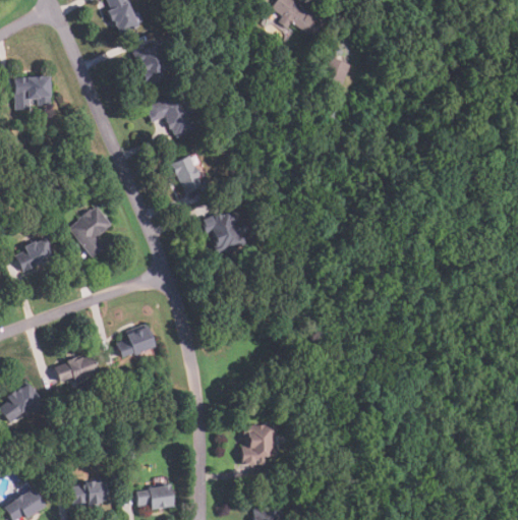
[(120,34),(114,18),(111,19),(108,11),(113,8),(109,0),(127,0),(139,24),(120,34)]
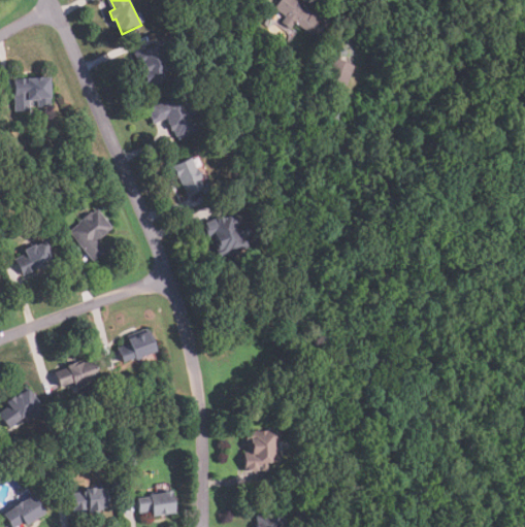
[(319,37),(296,22),(292,28),(283,22),(288,14),(277,7),(282,0),(301,0),(299,2),(329,23),(319,37)]
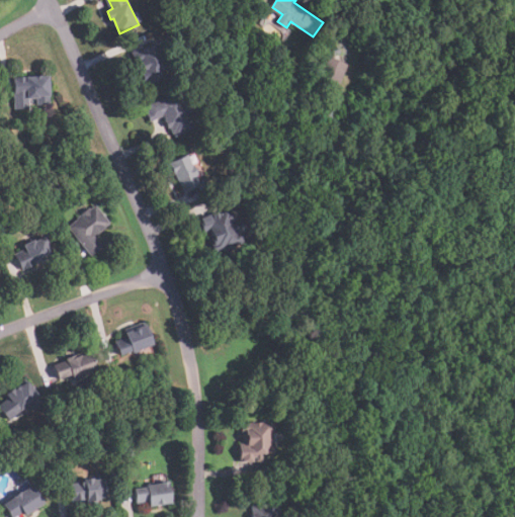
[(147,85),(133,51),(154,41),(161,58),(164,57),(168,67),(165,68),(168,76),(147,85)]
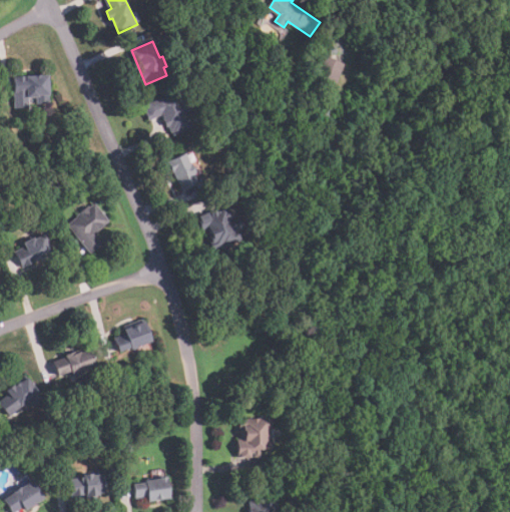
[(339,82),(319,74),(327,56),(346,63),(339,82)]
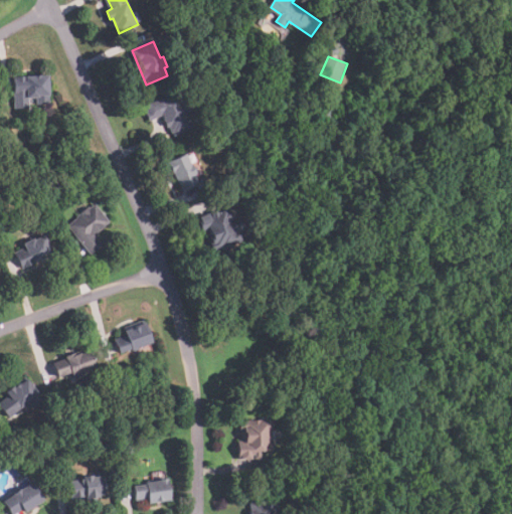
[(15,76),(50,74),(51,103),(39,103),(38,95),(31,95),(31,109),(17,110),(15,76)]
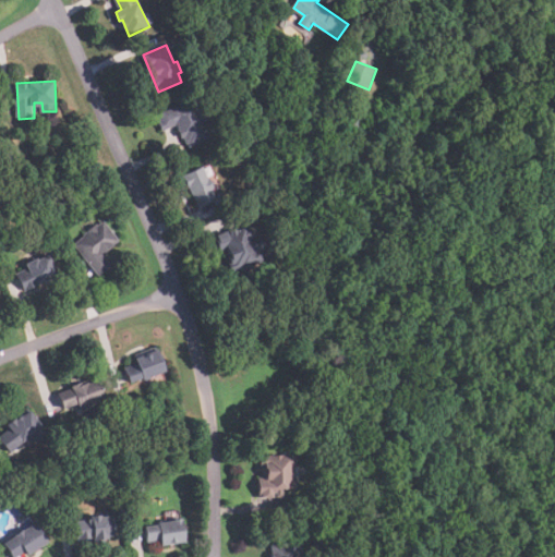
[(191,146),(190,143),(188,143),(185,136),(182,137),(179,129),(180,129),(178,124),(163,131),(158,123),(161,122),(158,114),(193,99),(198,110),(202,109),(206,120),(205,121),(207,128),(206,128),(210,137),(191,146)]
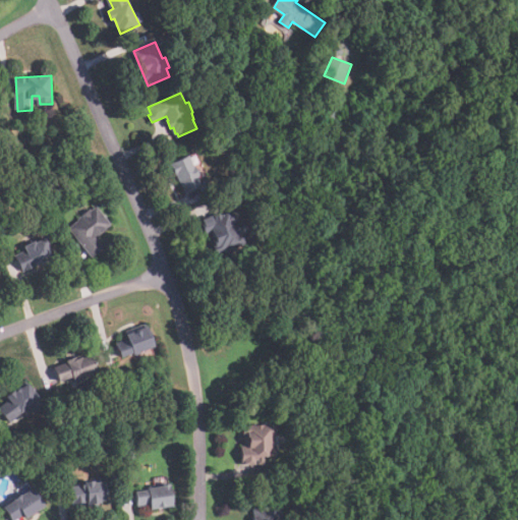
[(190,155),(195,166),(198,164),(203,175),(198,177),(203,185),(189,191),(183,179),(180,180),(177,174),(175,175),(172,168),(174,167),(172,164),(190,155)]
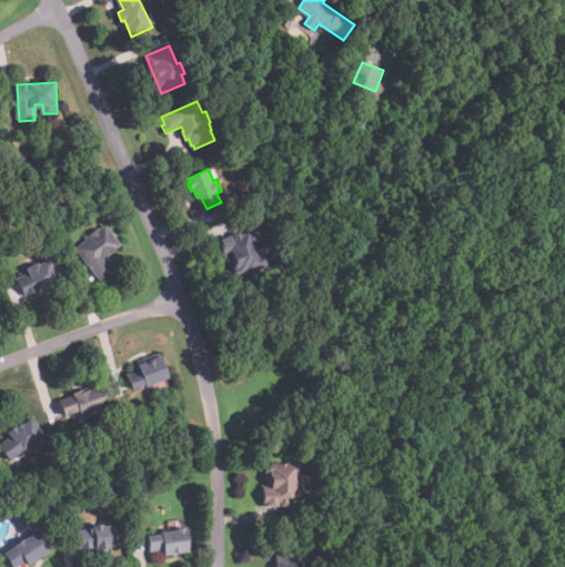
[(102,281),(78,247),(88,240),(86,238),(100,226),(102,229),(108,224),(122,243),(115,249),(117,250),(106,257),(114,270),(109,274),(110,275),(102,281)]
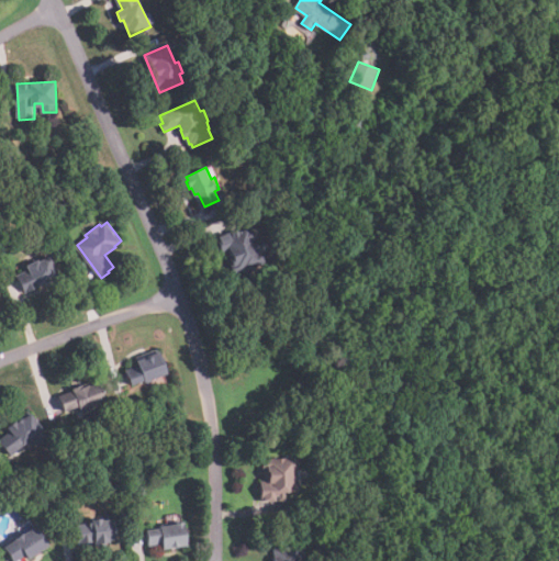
[(234,273),(226,251),(225,253),(220,235),(238,228),(239,232),(252,227),(256,231),(257,235),(256,237),(264,235),(269,249),(263,251),(267,253),(268,257),(267,257),(265,262),(234,273)]
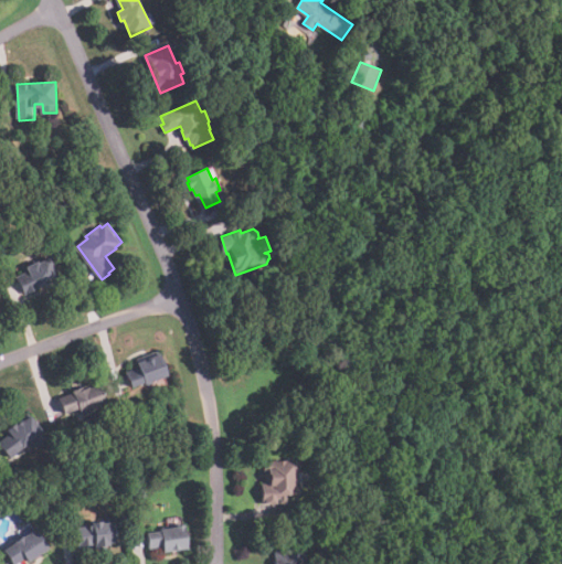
[(28,294),(18,276),(30,270),(28,266),(40,261),(41,263),(51,257),(60,276),(28,294)]
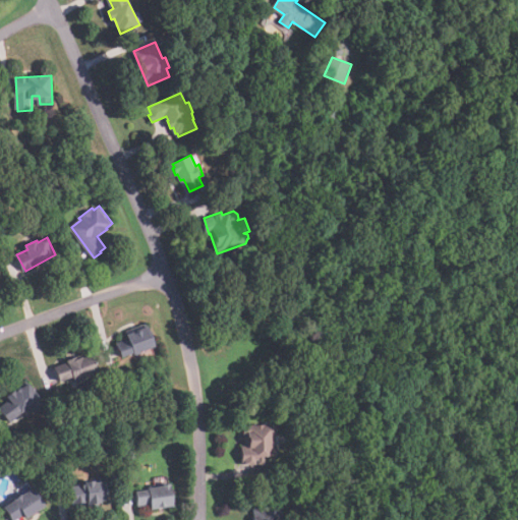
[(157,345),(134,355),(133,351),(122,356),(118,345),(129,340),(127,335),(136,331),(135,329),(141,327),(142,329),(149,326),(157,345)]
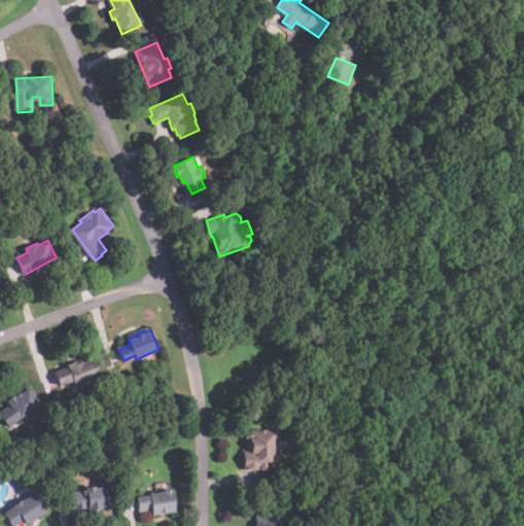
[(95,388),(84,392),(80,383),(75,385),(74,381),(63,385),(57,372),(68,366),(69,364),(84,358),(85,361),(93,358),(101,376),(91,380),(95,388)]
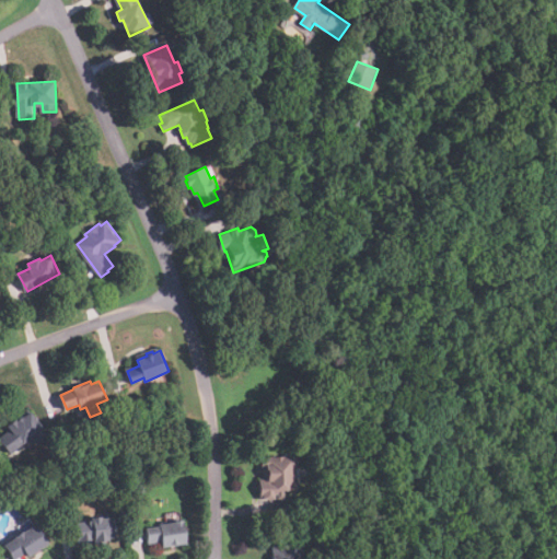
[(11,454),(0,440),(12,430),(9,426),(16,419),(18,420),(23,416),(23,417),(25,416),(25,417),(32,411),(45,428),(42,430),(47,437),(37,443),(33,438),(11,454)]
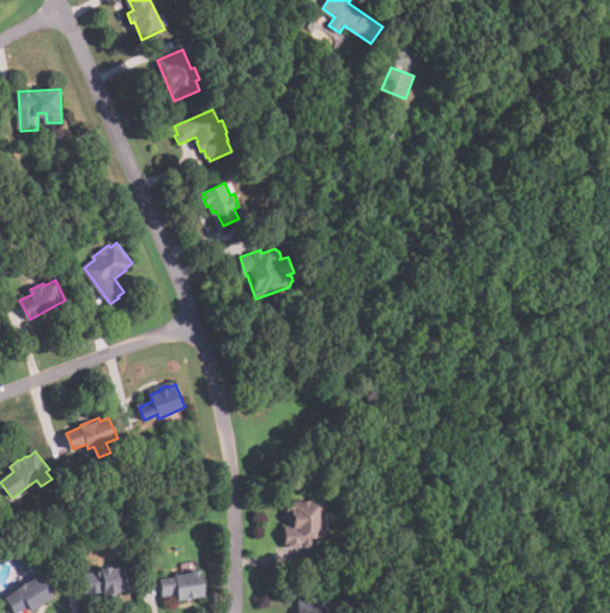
[(285,546),(283,524),(289,524),(287,502),(321,499),(325,503),(326,509),(321,512),(322,523),(326,527),(327,534),(325,536),(308,538),(308,545),(285,546)]
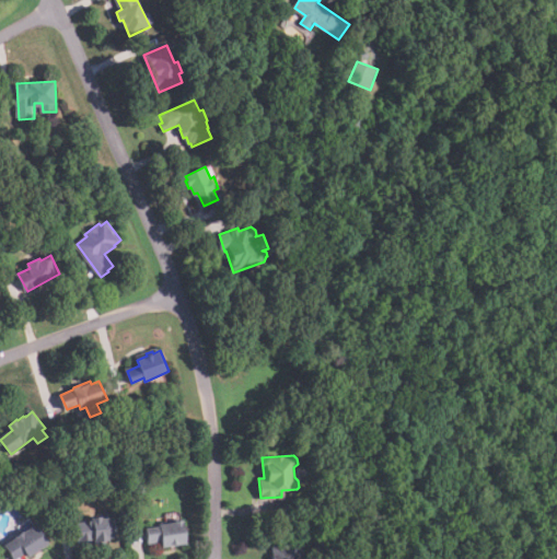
[(96,544),(95,539),(80,542),(78,523),(93,521),(93,517),(103,516),(103,519),(115,517),(117,537),(109,538),(111,540),(106,540),(106,543),(96,544)]
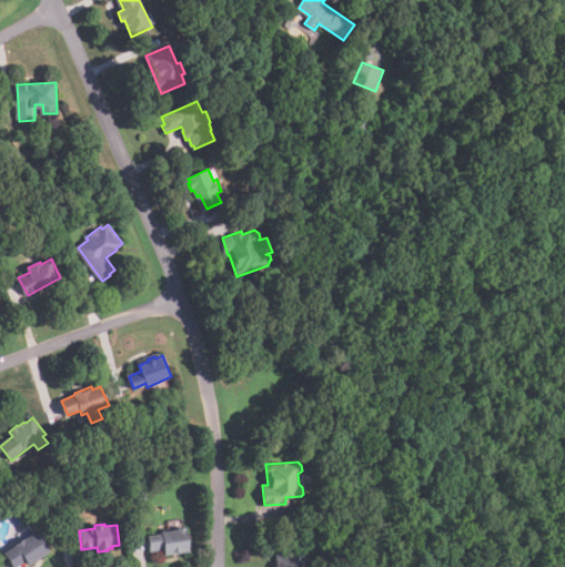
[(188,526),(192,550),(165,556),(164,548),(152,550),(150,536),(163,534),(162,532),(188,526)]
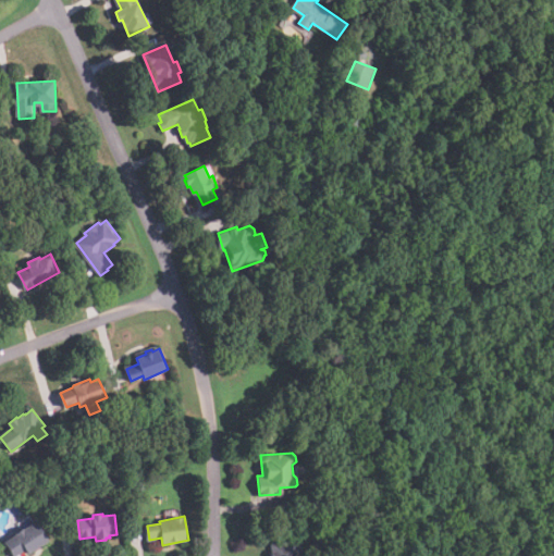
[(50,541),(31,554),(27,550),(17,555),(12,555),(4,542),(16,535),(14,532),(24,527),(25,529),(38,521),(50,541)]
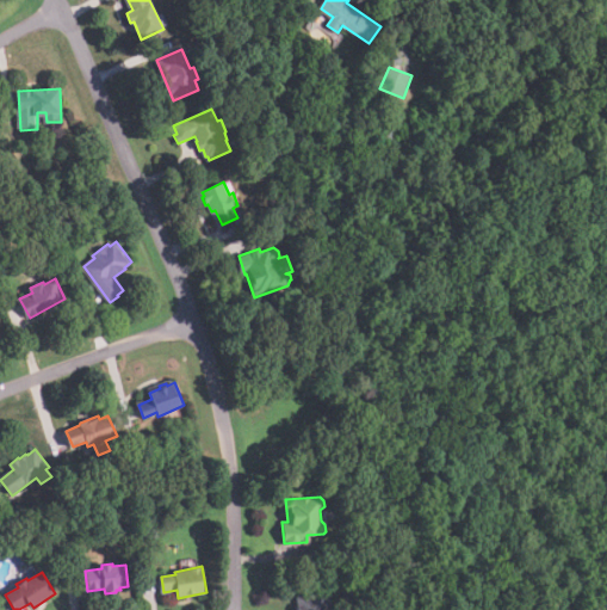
[(297,609),(297,596),(309,596),(308,593),(326,592),(327,609),(297,609)]
